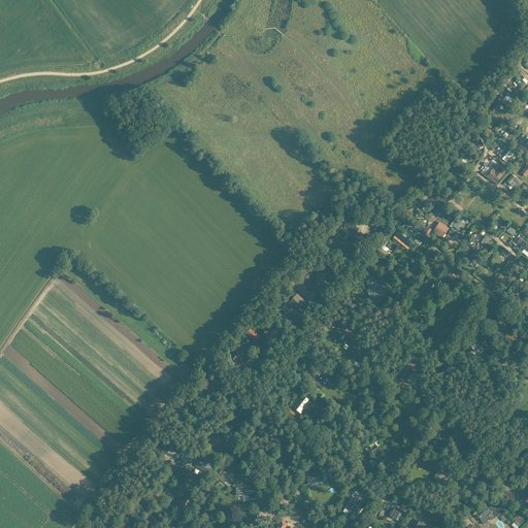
[(519,84),(515,80),(508,92),(514,94),(519,84)]
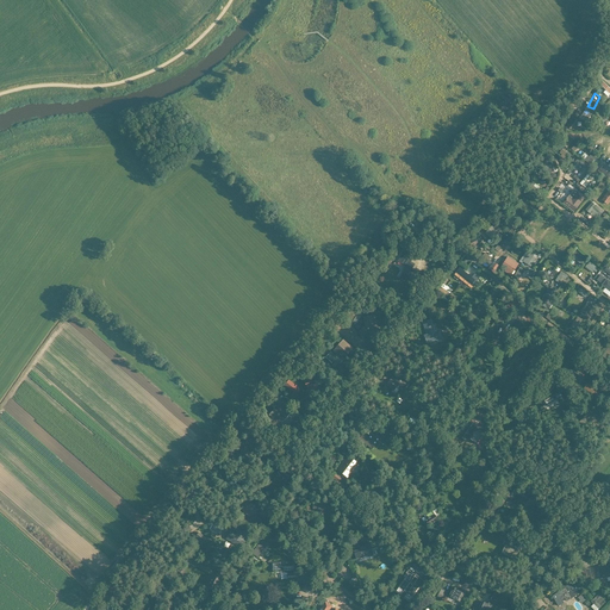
[(587,124),(593,114),(587,111),(582,120),(587,124)]
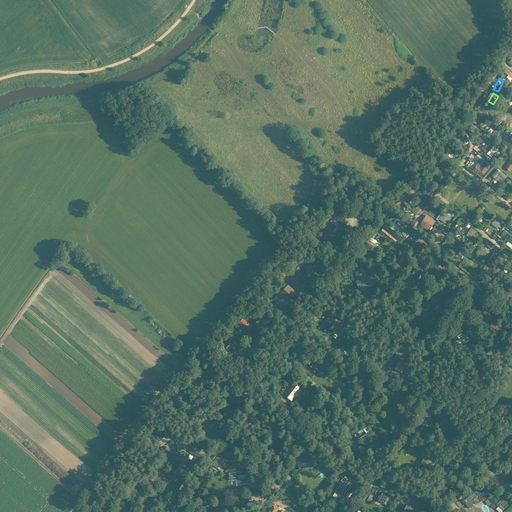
[(509,93),(503,95),(505,102),(511,101),(509,93)]
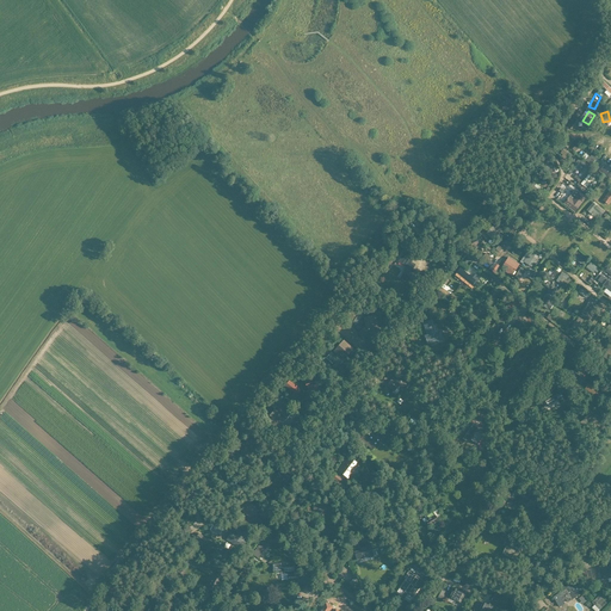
[(572,131),(579,121),(575,118),(568,129),(572,131)]
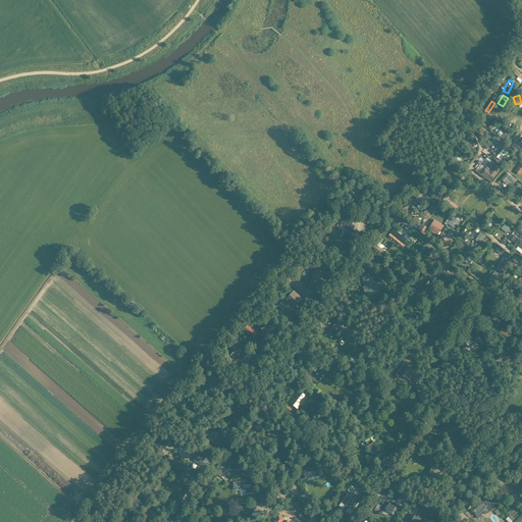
[(510,131),(515,132),(518,121),(513,120),(510,131)]
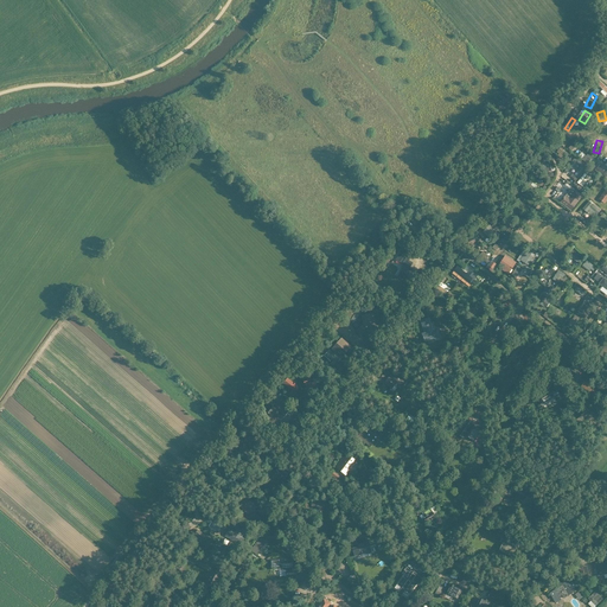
[(585,153),(581,158),(589,166),(595,160),(590,155),(589,158),(585,153)]
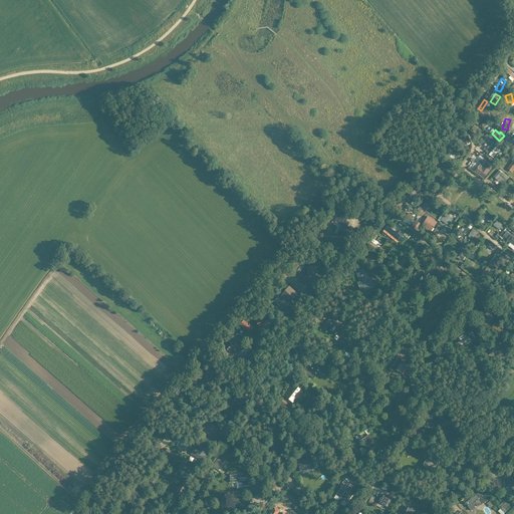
[(488,135),(483,143),(488,145),(489,143),(492,146),(496,140),(488,135)]
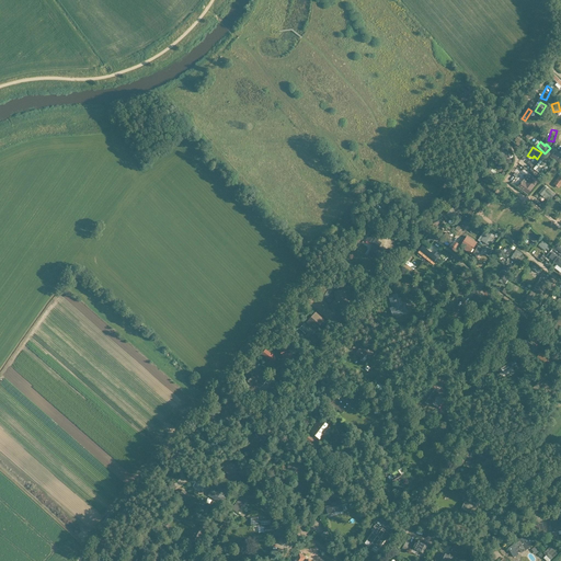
[(540,174),(547,165),(542,161),(535,170),(540,174)]
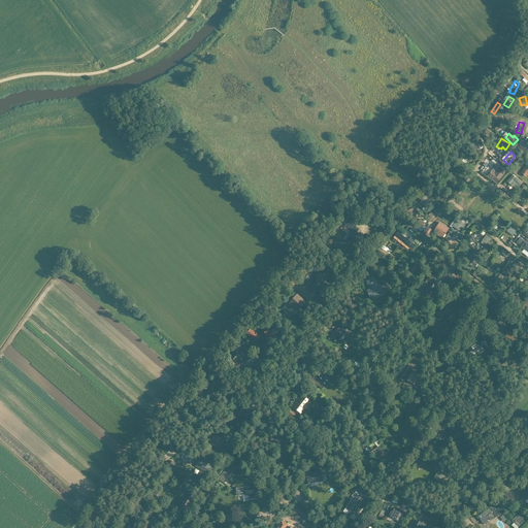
[(499,185),(508,171),(498,164),(489,177),(499,185)]
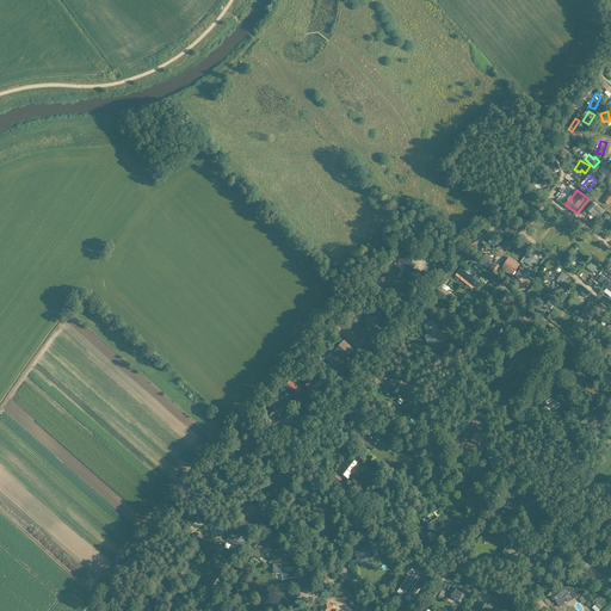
[(598,205),(587,213),(593,222),(605,215),(598,205)]
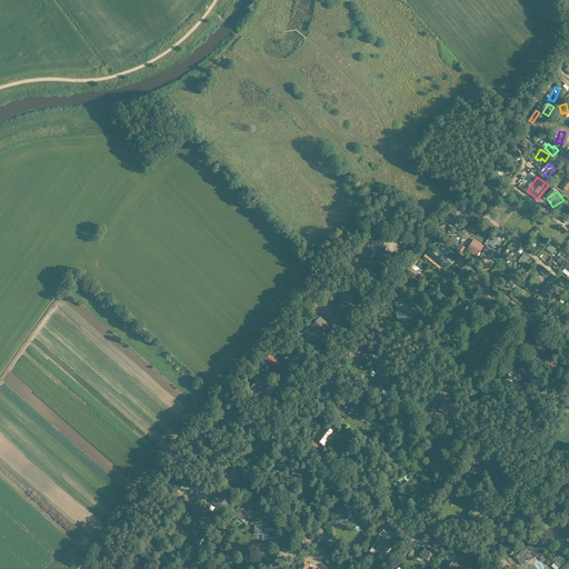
[(511,230),(513,226),(518,228),(522,220),(513,215),(506,227),(511,230)]
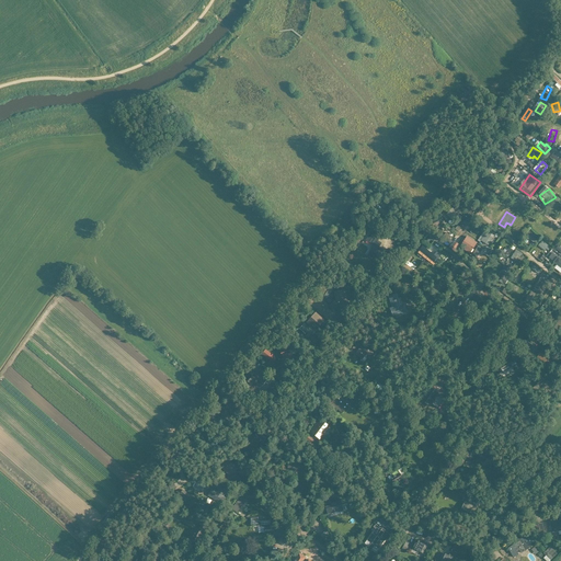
[(473,226),(468,233),(474,238),(481,230),(473,226)]
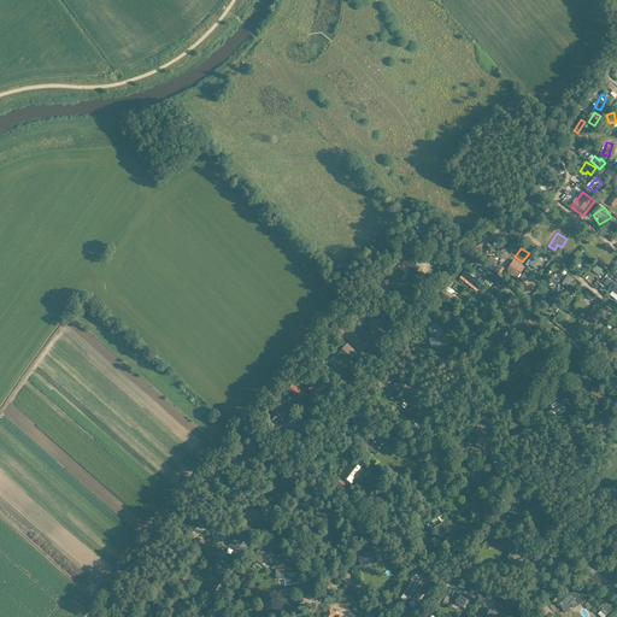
[(613,268),(607,263),(611,258),(606,254),(600,262),(611,271),(613,268)]
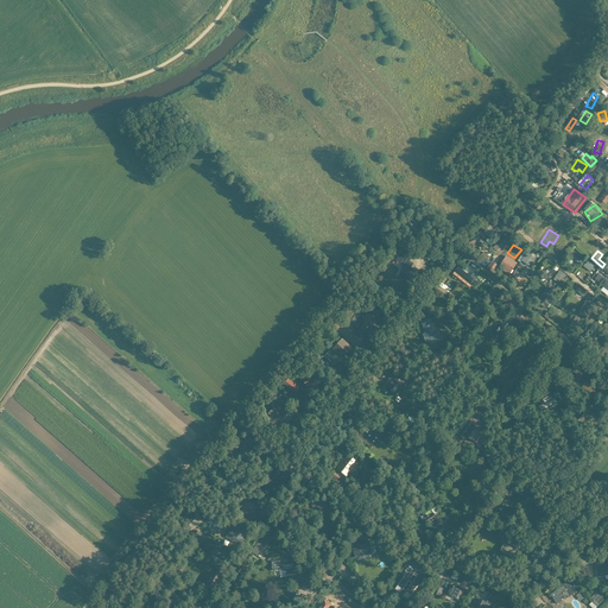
[(396,261),(404,266),(400,271),(401,272),(398,278),(403,280),(413,264),(410,261),(412,258),(401,252),(396,261)]
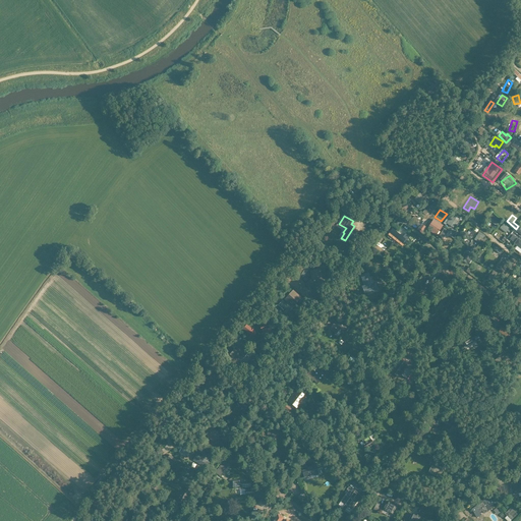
[(438,222),(431,228),(437,233),(443,227),(438,222)]
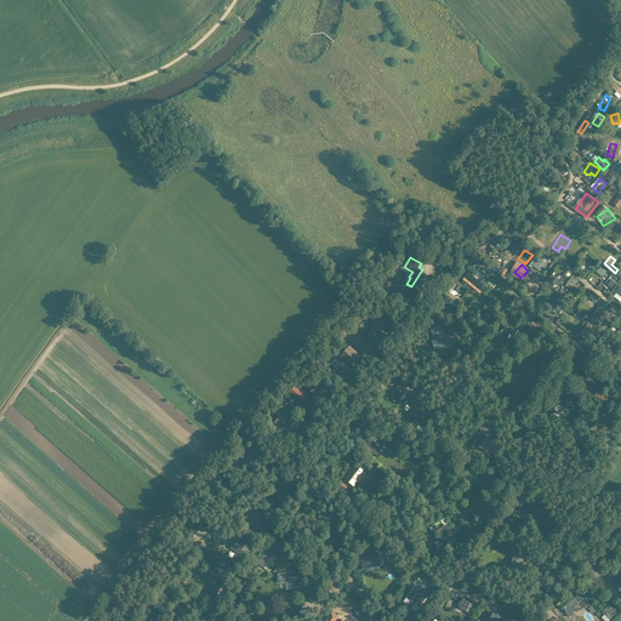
[(607,280),(611,275),(603,267),(598,272),(607,280)]
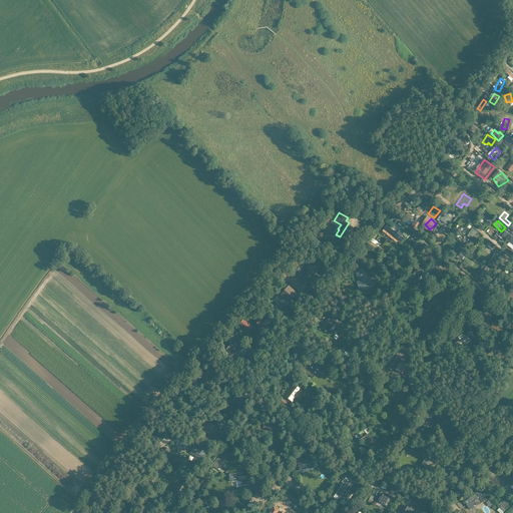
[(381,233),(385,236),(387,233),(398,242),(402,237),(401,236),(404,233),(400,229),(397,233),(387,225),(383,229),(384,230),(381,233)]
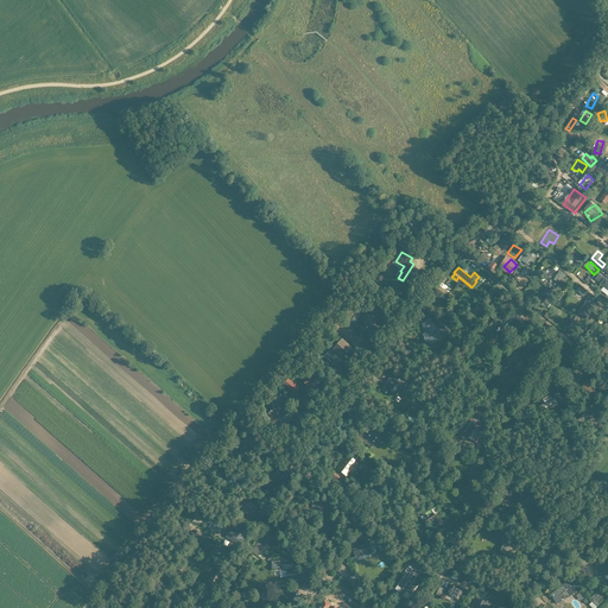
[(557,291),(567,274),(561,271),(559,274),(552,270),(549,278),(552,280),(549,286),(557,291)]
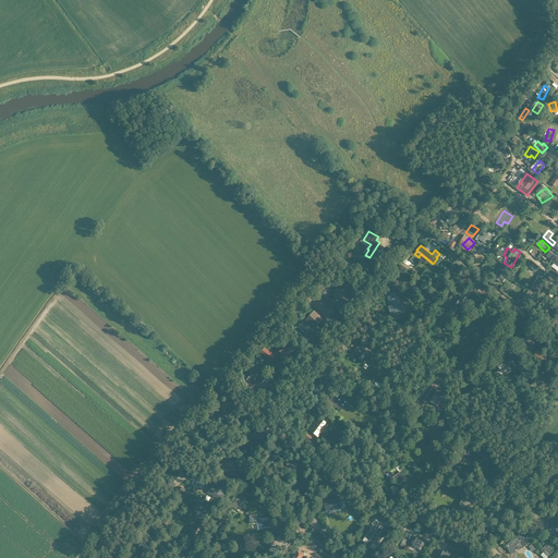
[(557,273),(557,256),(556,255),(555,255),(552,252),(546,258),(553,264),(553,263),(557,267),(555,270),(557,273)]
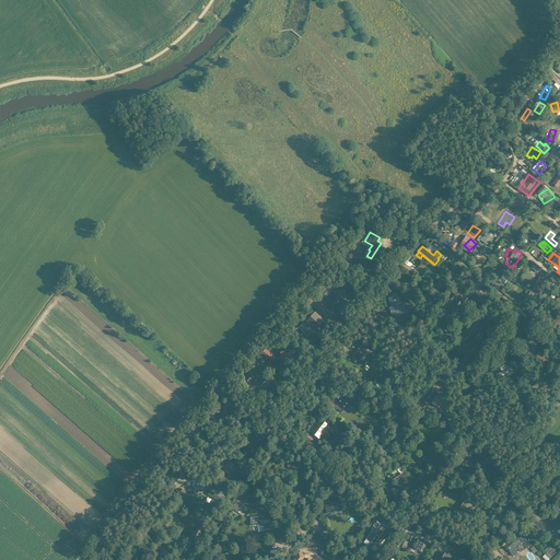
[(531,269),(539,273),(543,268),(534,264),(531,269)]
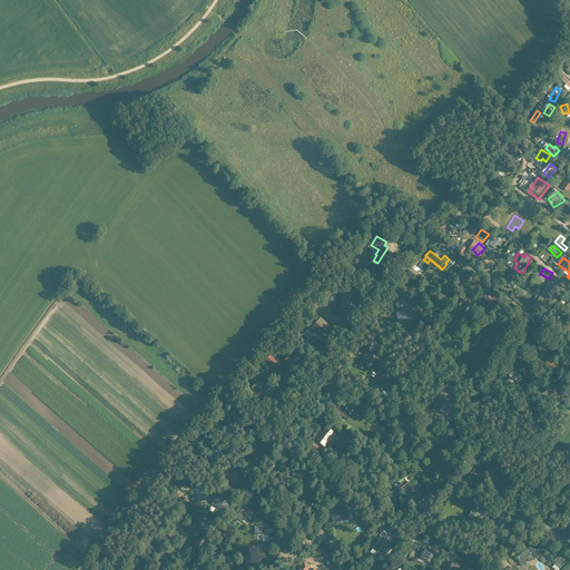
[(505,285),(514,291),(522,278),(513,273),(505,285)]
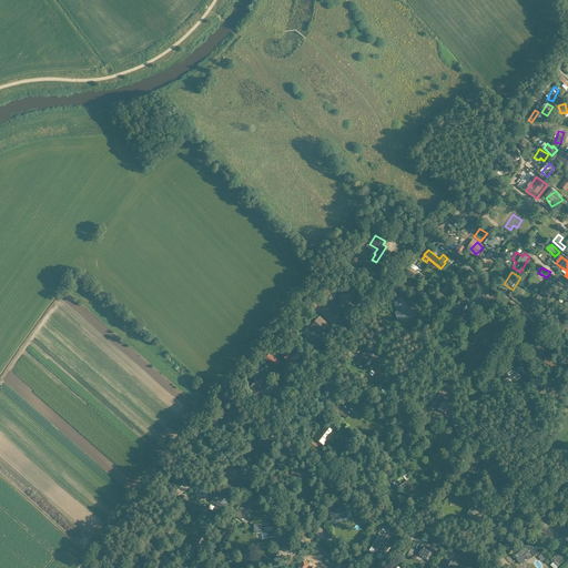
[(535,295),(537,292),(529,286),(527,290),(535,295)]
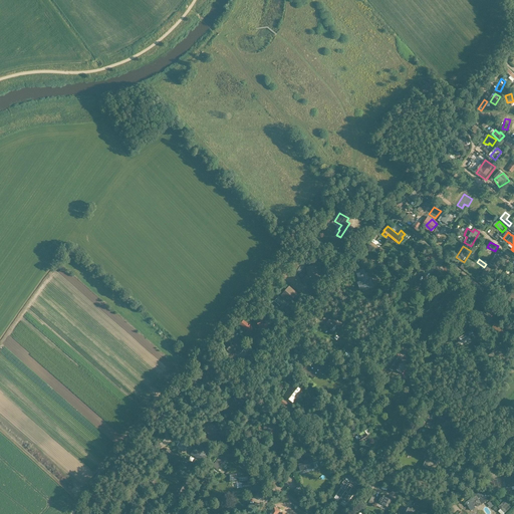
[(386,266),(379,261),(375,266),(381,271),(386,266)]
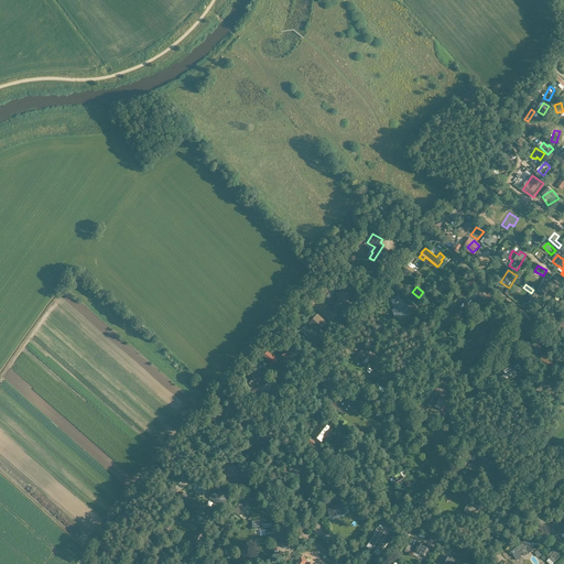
[(348,301),(347,297),(347,295),(345,295),(344,292),(336,293),(337,299),(338,301),(338,302),(335,304),(335,303),(331,306),(334,312),(338,308),(337,308),(345,306),(345,301),(348,301)]
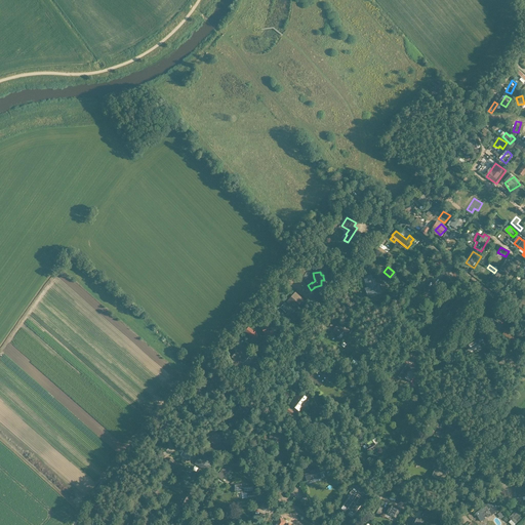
[(367,288),(364,289),(367,295),(375,292),(375,294),(379,293),(376,284),(374,285),(370,275),(363,278),(367,288)]
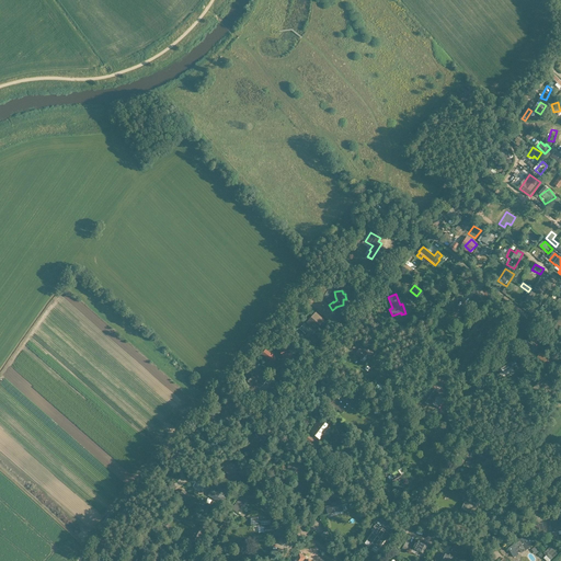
[(458,311),(461,313),(464,310),(468,313),(481,298),(477,295),(469,304),(470,304),(468,306),(461,300),(455,308),(458,310),(457,311),(458,311)]
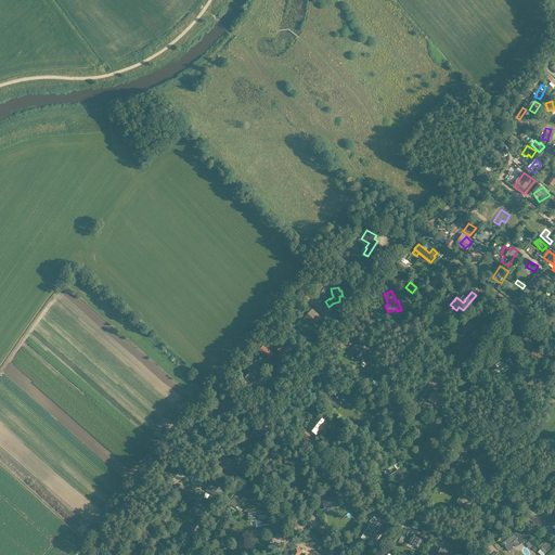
[(312,309),(302,319),(312,327),(313,326),(315,328),(319,324),(317,322),(321,318),(312,309)]
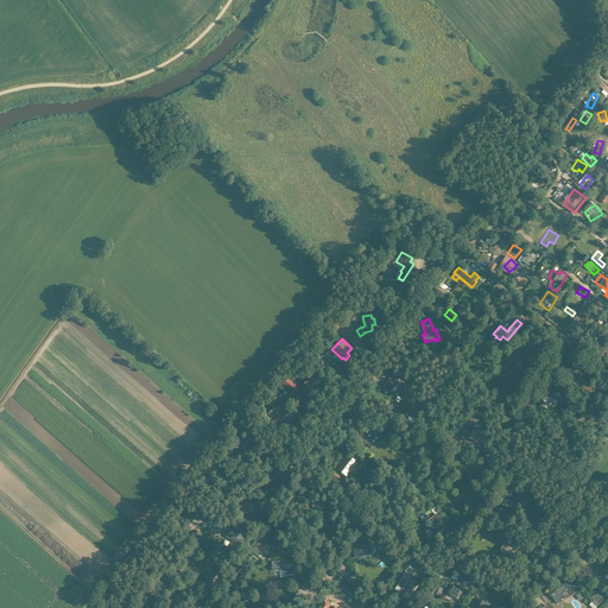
[(524,363),(527,360),(529,361),(531,358),(533,355),(532,355),(534,353),(529,348),(519,359),(524,363)]
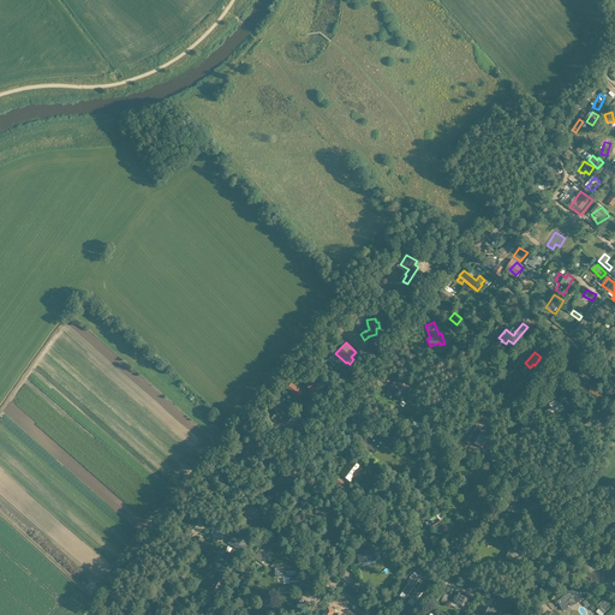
[(586,383),(590,378),(587,377),(589,374),(581,368),(577,375),(578,375),(575,377),(580,381),(581,380),(586,383)]
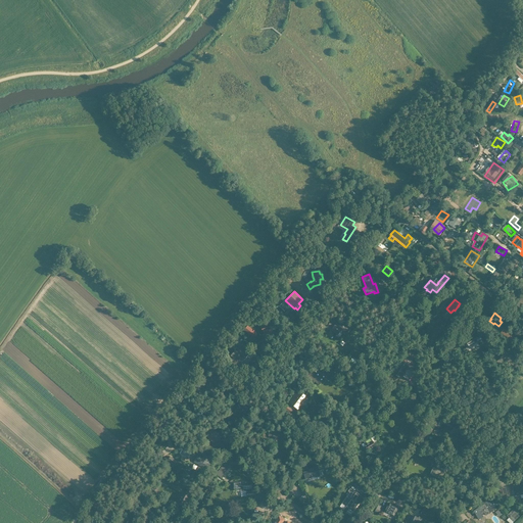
[(466,328),(470,322),(464,318),(462,321),(460,324),(466,328)]
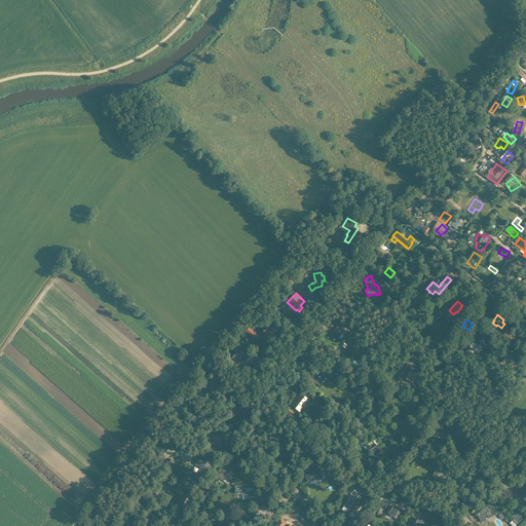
[(274,334),(273,331),(271,326),(270,323),(264,325),(266,328),(263,329),(265,334),(266,337),(274,334)]
